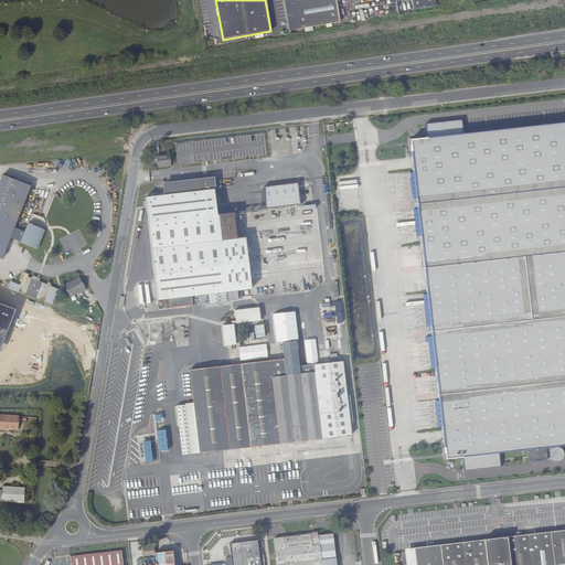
[(286,0),(290,29),(338,22),(333,0),(286,0)]
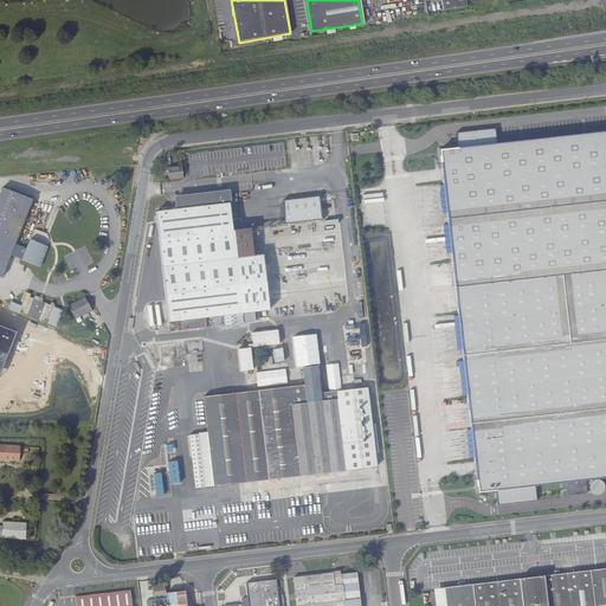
[(466,11),(464,0),(440,0),(444,14),(466,11)]
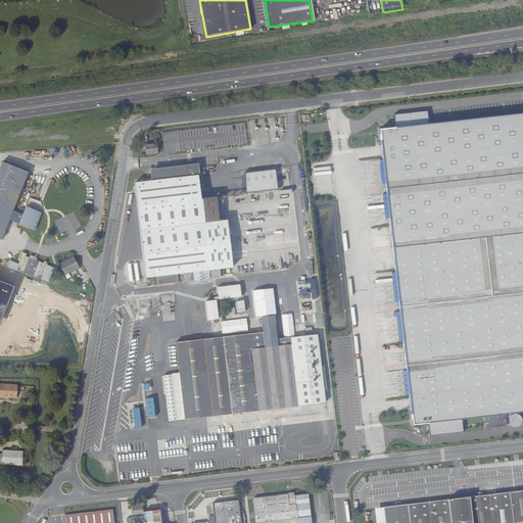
[(522,113),(429,125),(428,111),(394,115),(395,128),(380,130),(384,160),(386,185),(387,195),(390,219),(396,273),(399,301),(400,312),(403,341),(407,371),(410,395),(414,426),(428,425),(430,437),(461,433),(460,421),(489,418),(490,429),(507,428),(506,416),(522,415),(522,425),(522,113)]
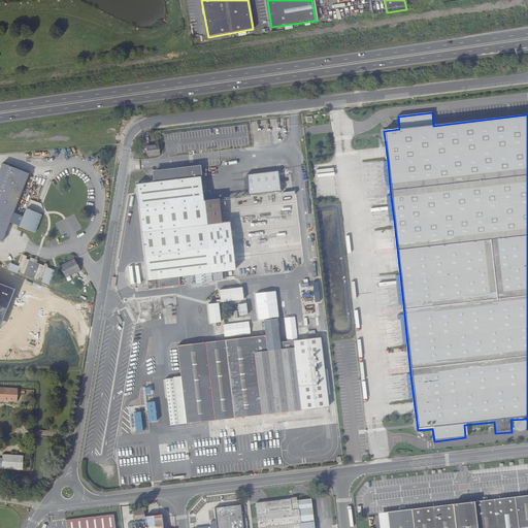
[(159,155),(158,143),(145,145),(146,157),(159,155)]
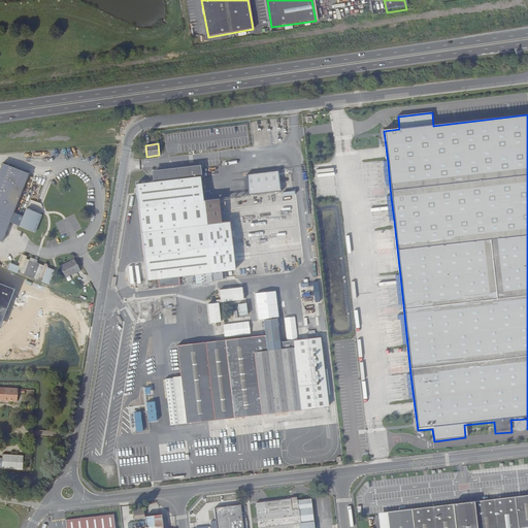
[(14,210),(30,171),(4,162),(0,170),(0,237),(3,239),(10,220),(21,223),(21,224),(36,230),(44,207),(42,201),(31,197),(25,213),(14,210)]
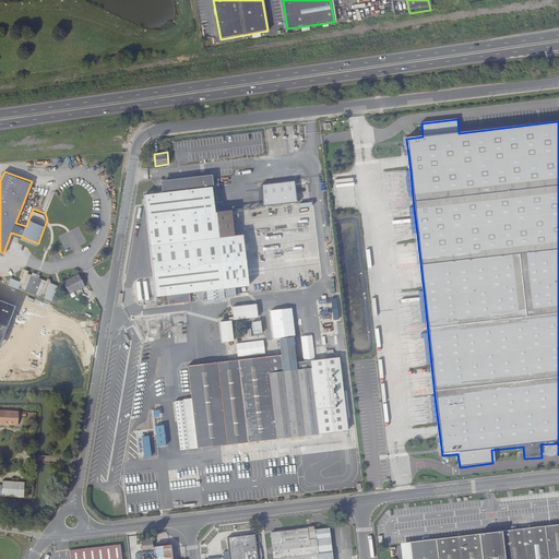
[(167,193),(147,194),(158,296),(169,295),(170,304),(192,301),(191,293),(209,290),(210,300),(227,298),(226,288),(251,286),(246,235),(237,235),(235,211),(217,212),(215,188),(214,177),(205,177),(166,181),(167,193)]
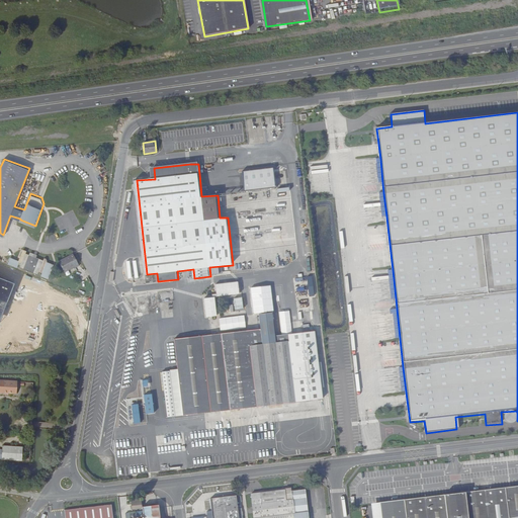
[(276,170),(275,167),(244,171),(246,191),(278,187),(278,186),(286,185),(284,169),(276,170)]
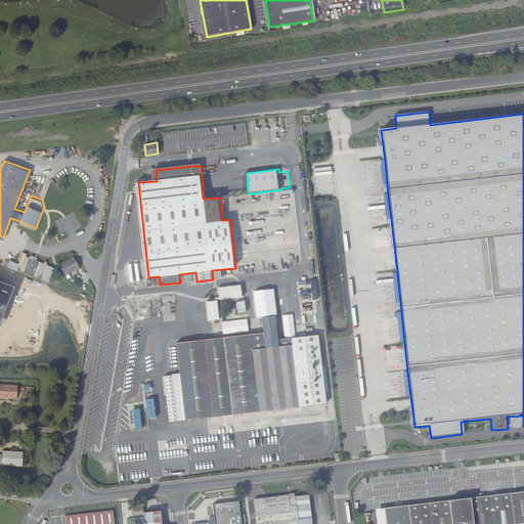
[(42,258),(41,261),(37,259),(30,256),(27,254),(28,252),(25,250),(19,263),(42,271),(45,261),(44,259),(42,258)]
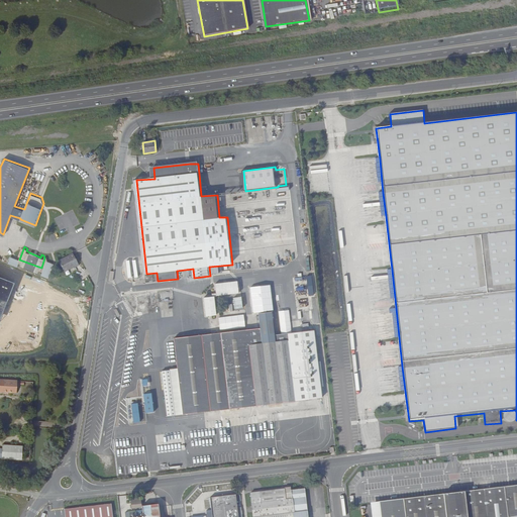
[(80,264),(75,252),(60,260),(65,270),(76,265),(76,266),(80,264)]
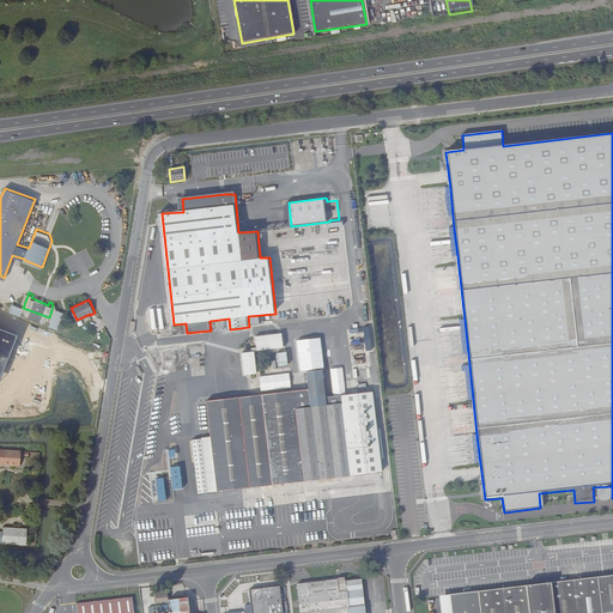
[(42,319),(47,321),(49,317),(23,308),(22,310),(25,311),(24,314),(41,321),(42,319)]
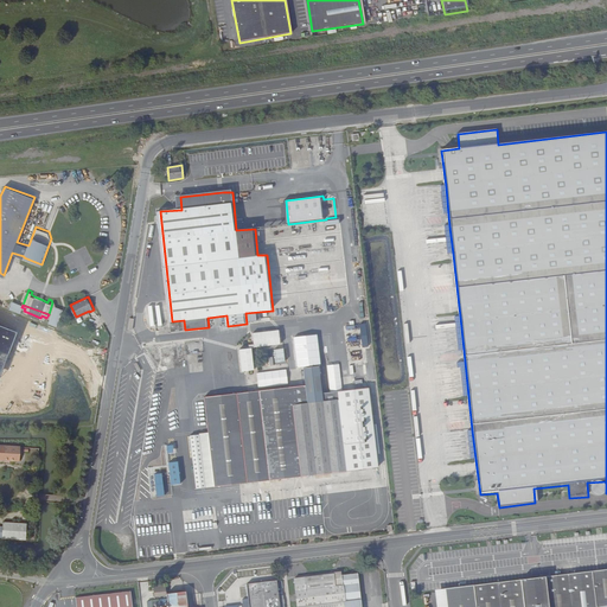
[(55,307),(48,325),(57,327),(63,311),(55,307)]
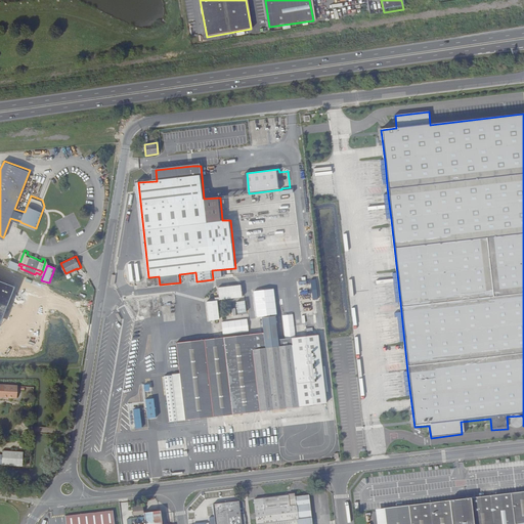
[(395,303),(400,302),(397,273),(392,274),(395,303)]
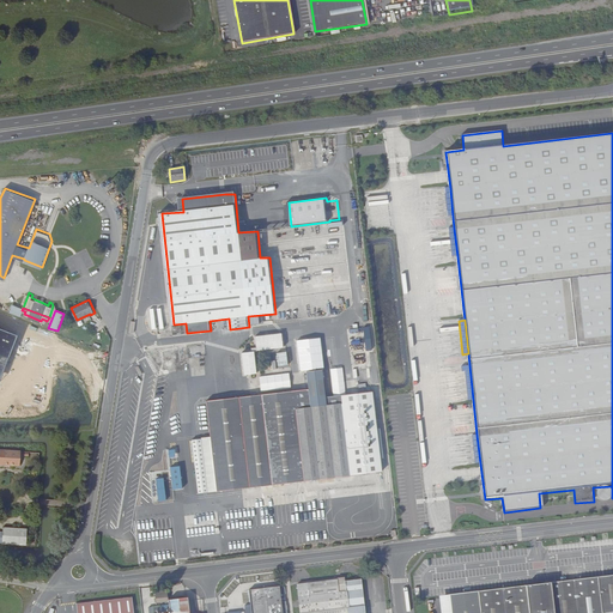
[(174,325),(174,334),(187,333),(186,323),(174,325)]
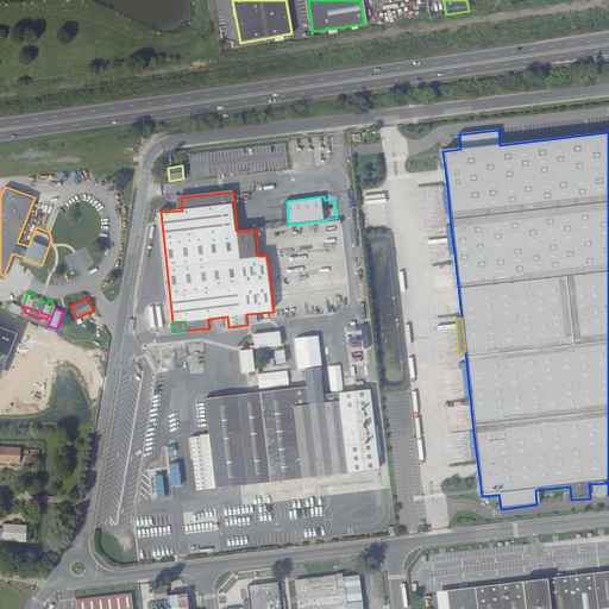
[(0,377),(17,334),(0,327),(0,377)]
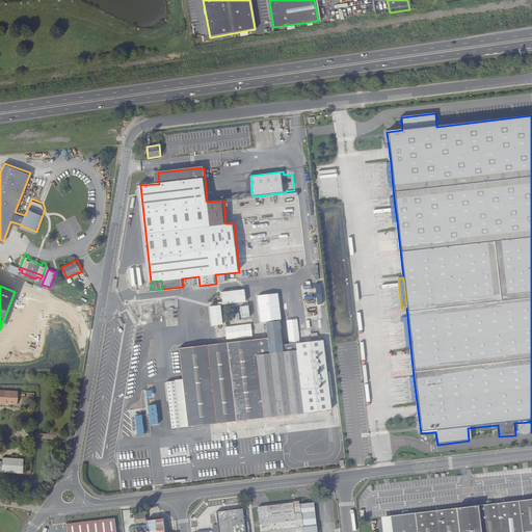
[(236,306),(247,303),(246,292),(235,293),(236,306)]
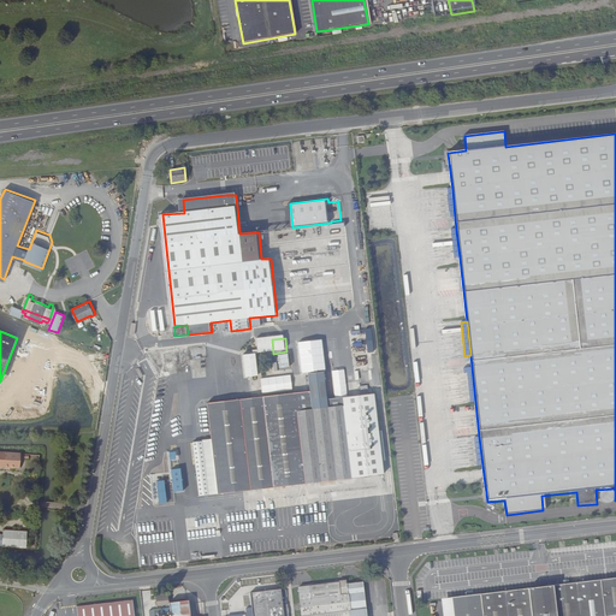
[(260,356),(260,355),(273,354),(272,339),(258,342),(259,351),(254,353),(255,356),(244,357),(247,379),(260,378),(258,356),(260,356)]
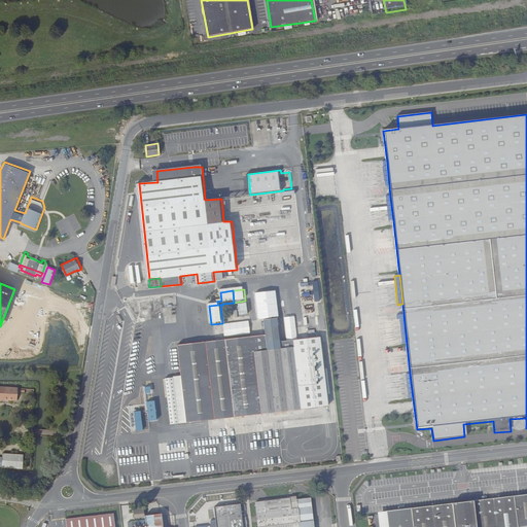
[(248,316),(248,303),(238,304),(238,316),(248,316)]
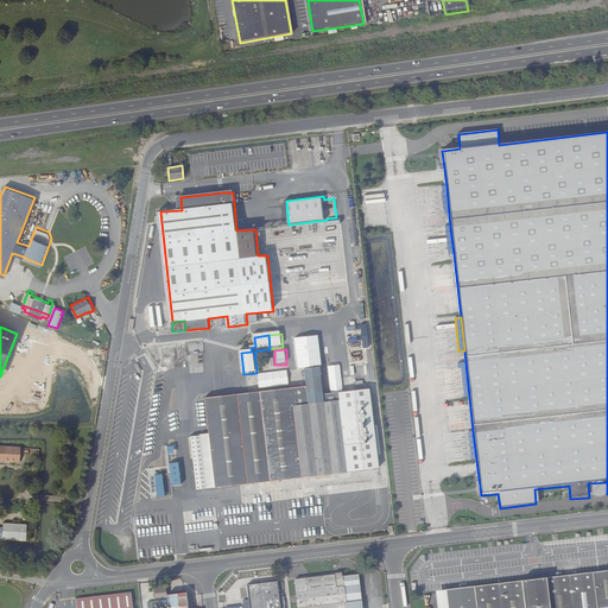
[(464,397),(469,397),(466,362),(460,363),(464,397)]
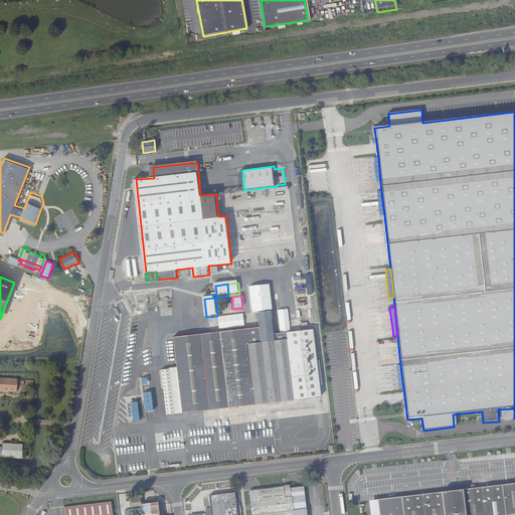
[(229,409),(240,408),(320,400),(313,333),(287,335),(288,342),(275,343),(275,336),(272,313),(259,314),(260,329),(232,332),(220,333),(174,339),(177,368),(182,414),(229,409)]
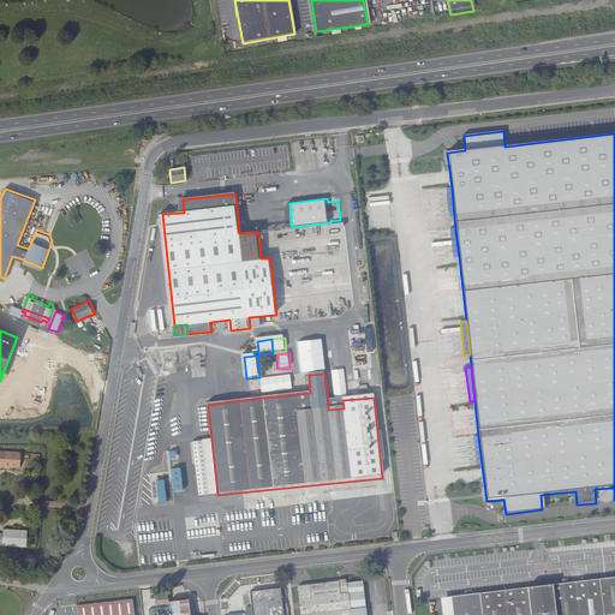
[(342,400),(328,401),(328,410),(344,408),(342,400)]
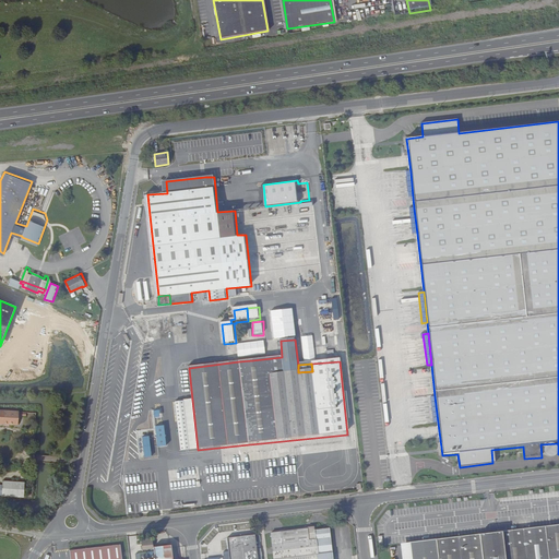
[(198,450),(192,400),(174,402),(179,452),(198,450)]
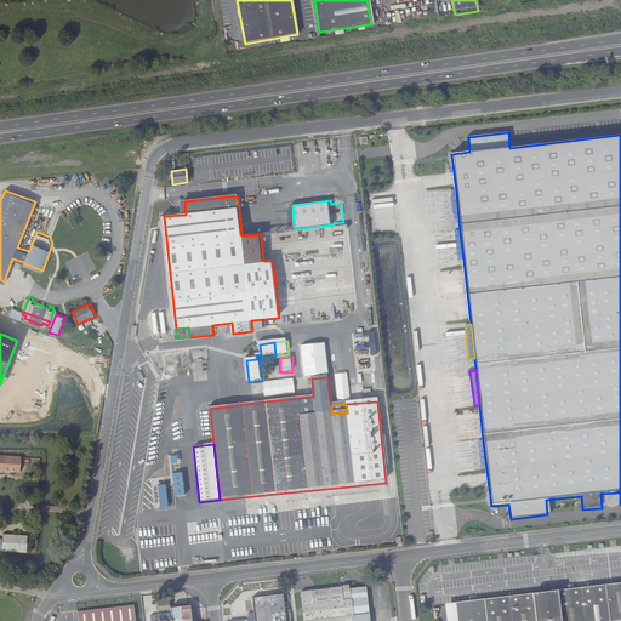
[(36,462),(36,460),(0,456),(0,469),(24,472),(26,462),(33,463),(33,461),(36,462)]
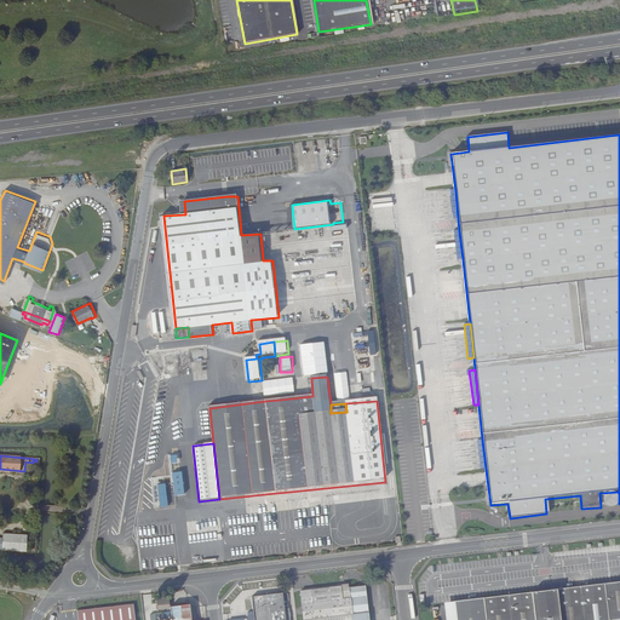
[(608,506),(610,507),(613,507),(614,506),(616,505),(618,504),(619,501),(619,499),(618,497),(616,495),(614,494),(612,493),(609,494),(608,495),(606,497),(604,499),(604,500),(606,503),(607,505),(608,506)]
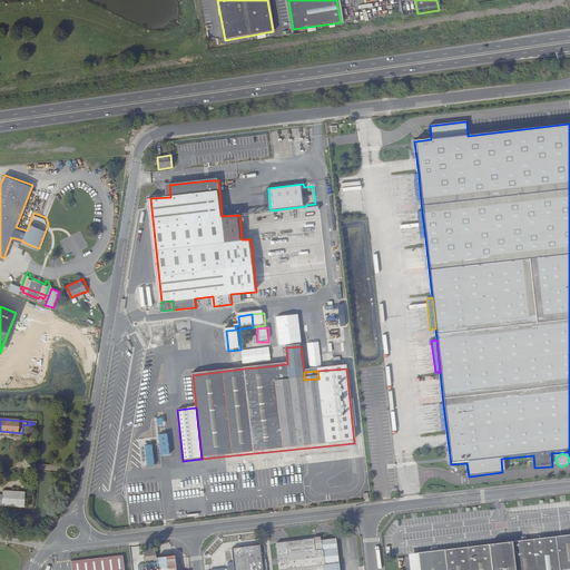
[(9,499),(0,498),(0,507),(18,509),(19,495),(9,495),(9,499)]
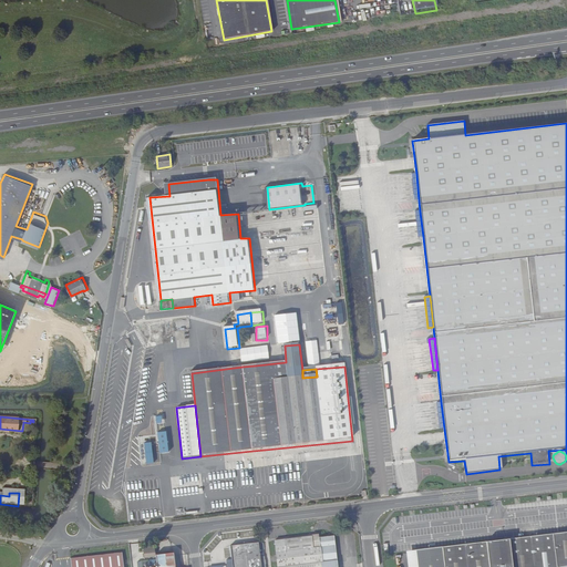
[(30,494),(19,493),(18,506),(29,506),(30,494)]
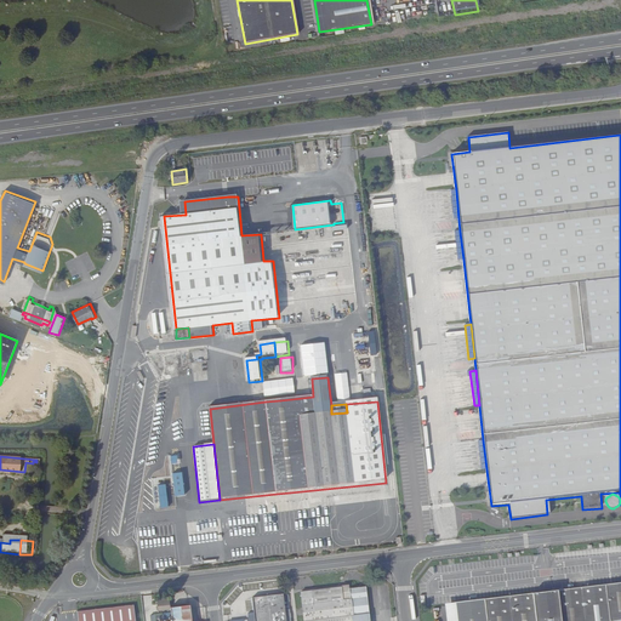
[(620,592),(620,584),(607,586),(608,593),(620,592)]
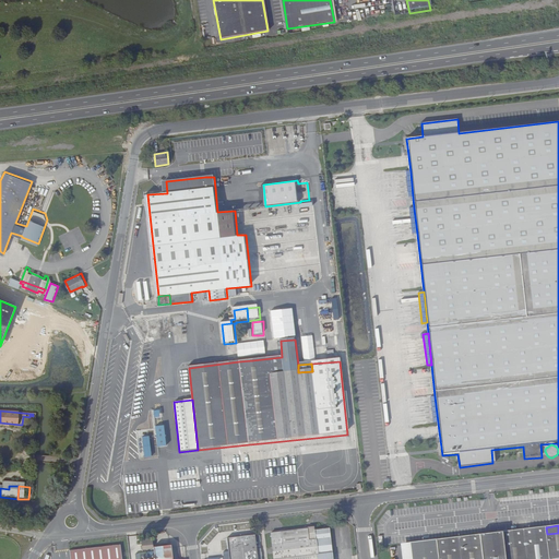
[(332,558),(330,527),(313,530),(316,540),(308,542),(307,531),(271,534),(274,558),(332,558)]
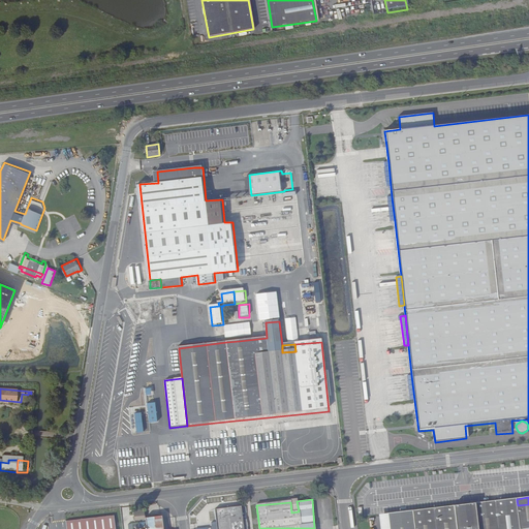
[(528,528),(528,504),(518,505),(517,499),(412,510),(386,514),(389,528),(528,528)]
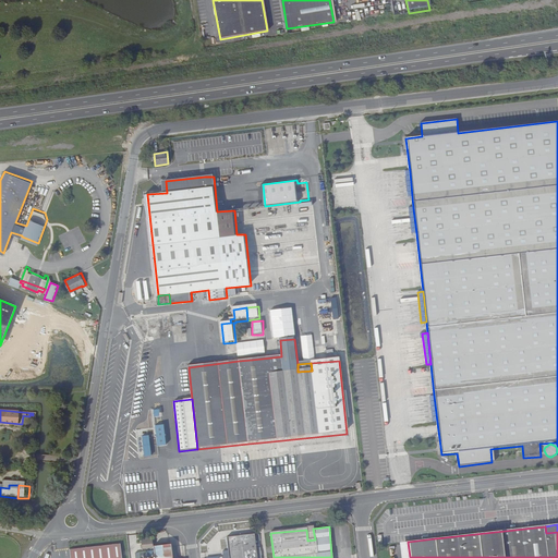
[(256,550),(255,535),(227,538),(228,557),(262,557),(262,549),(256,550)]
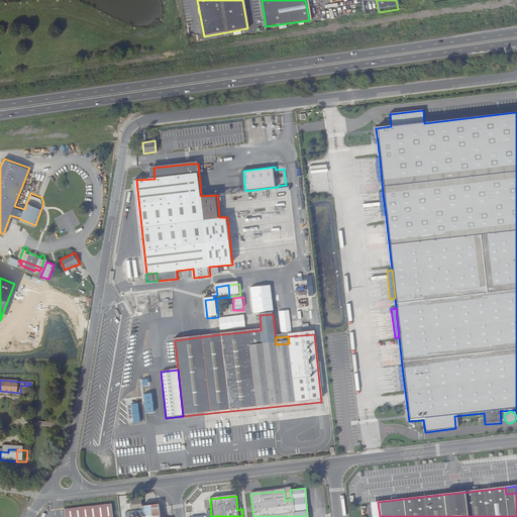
[(111,516),(110,504),(66,509),(66,516),(111,516)]
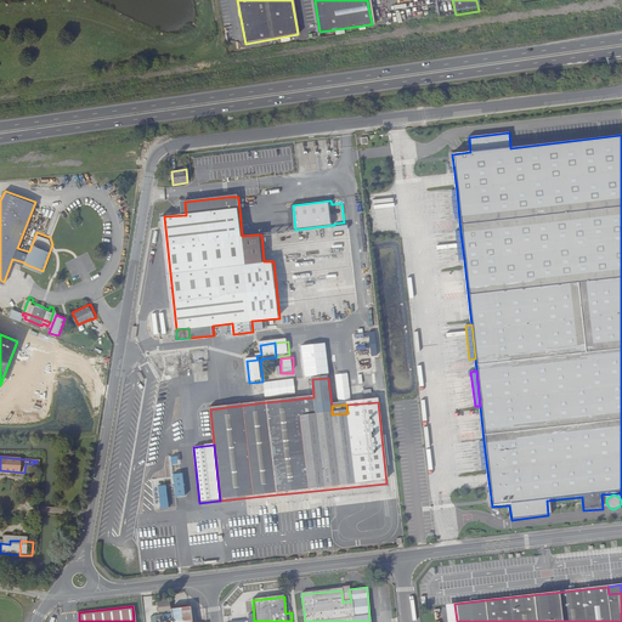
[(191,621),(191,609),(169,612),(170,621),(159,621),(160,621),(152,621),(151,621),(191,621)]
